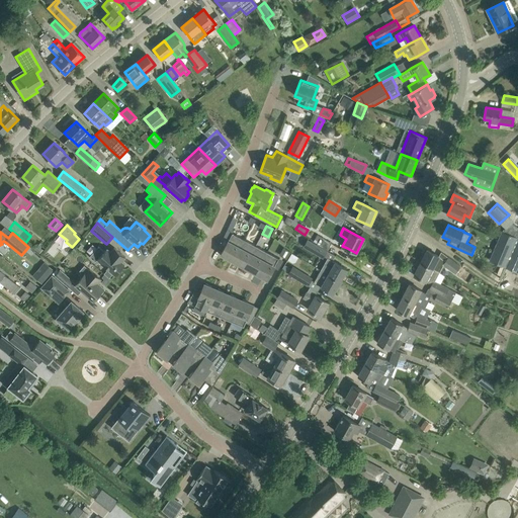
[(517,238),(502,232),(498,240),(513,246),(504,267),(517,273),(517,271),(517,238)]
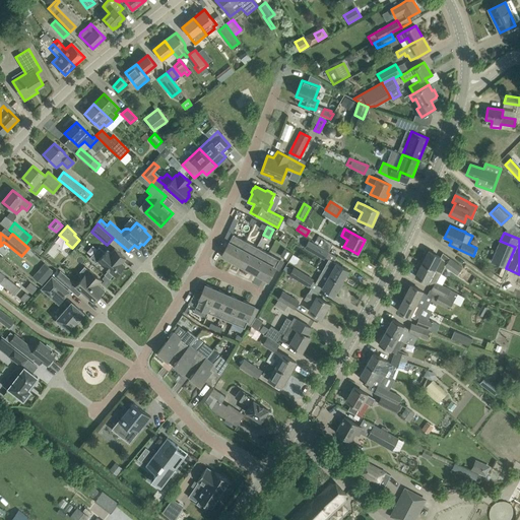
[(229,259),(233,261),(245,241),(233,234),(221,255),(223,256),(222,257),(229,259)]
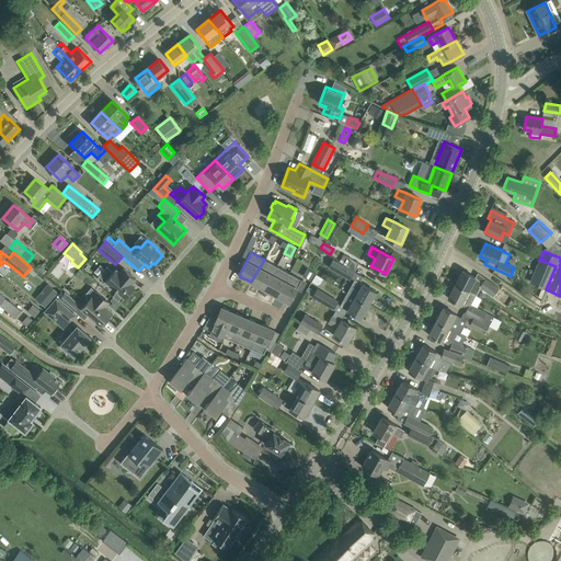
[(347,256),(343,264),(355,271),(358,265),(359,263),(347,256)]
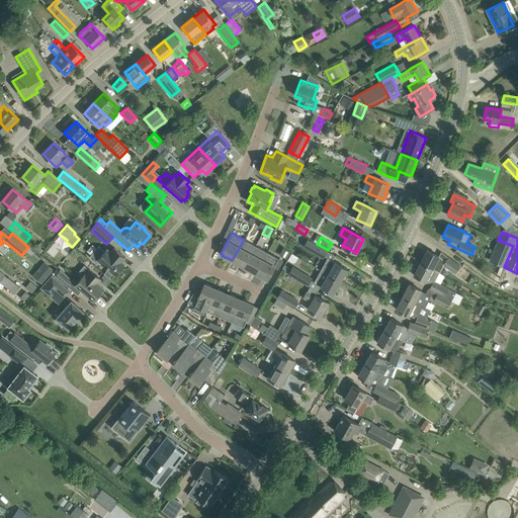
[(255,246),(244,240),(232,260),(234,261),(233,262),(239,265),(240,264),(244,267),(255,246)]
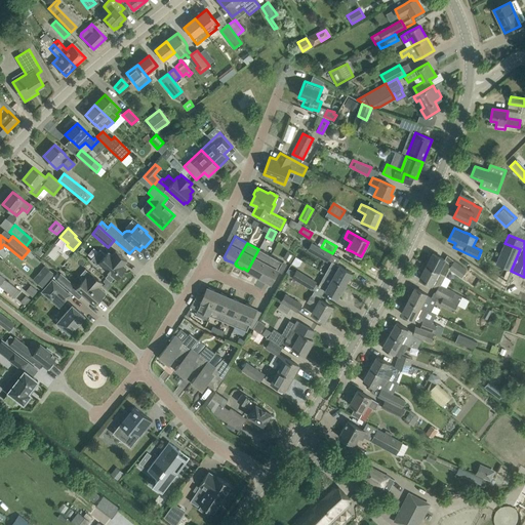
[(505,243),(496,265),(511,271),(520,249),(505,243)]
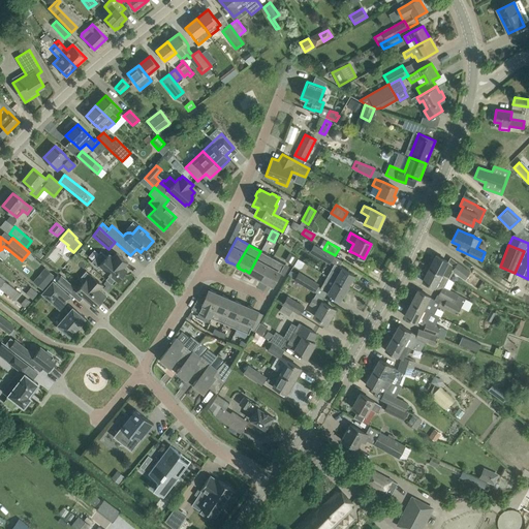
[(261,279),(273,257),(260,251),(249,273),(250,273),(250,275),(256,277),(256,276),(261,279)]
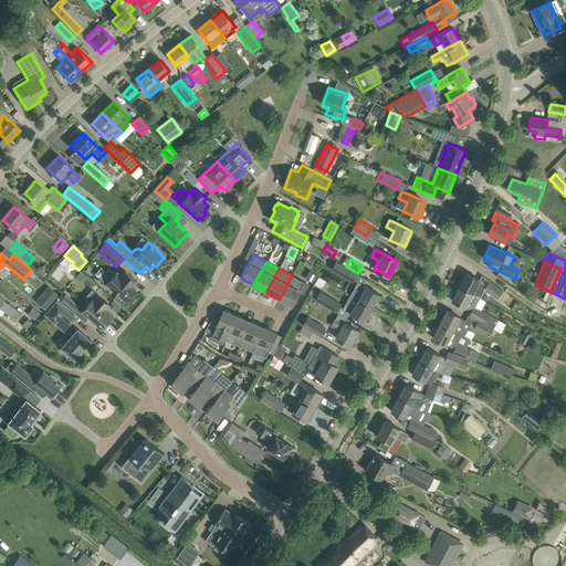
[(106,284),(126,301),(133,293),(132,292),(134,290),(135,291),(136,289),(133,286),(137,281),(125,271),(121,275),(116,272),(106,284)]
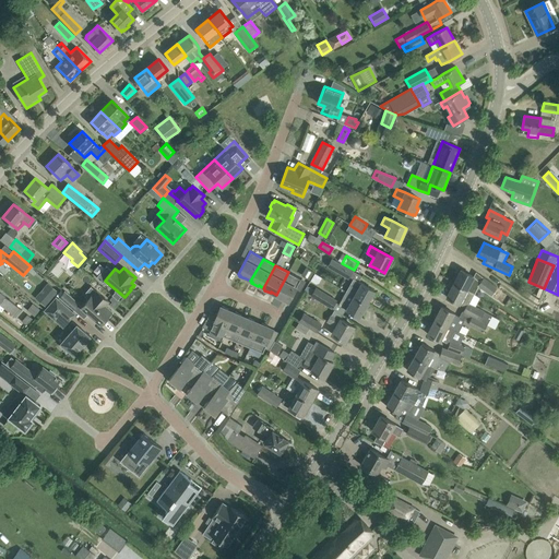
[(319,283),(322,275),(306,268),(302,275),(319,283)]
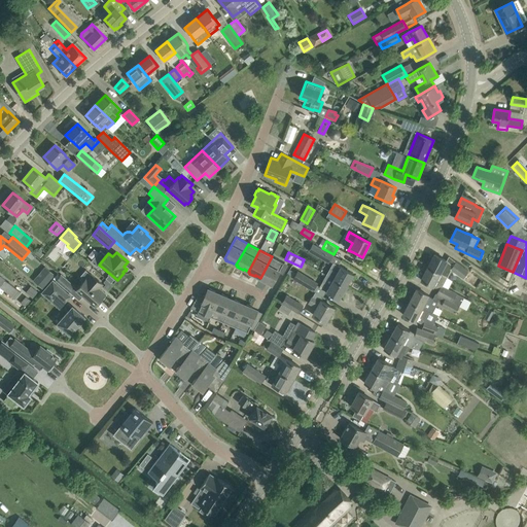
[(328,268),(334,258),(321,252),(316,261),(328,268)]
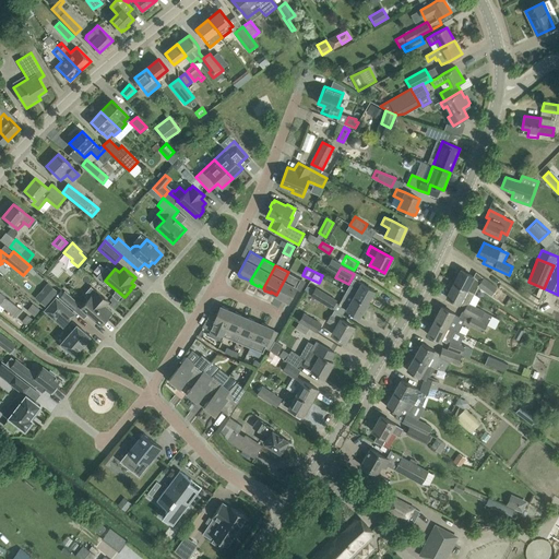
[(453,284),(474,294),(478,286),(491,296),(491,295),(497,299),(502,293),(497,288),(497,287),(484,277),(480,282),(474,276),(471,275),(461,270),(453,284)]
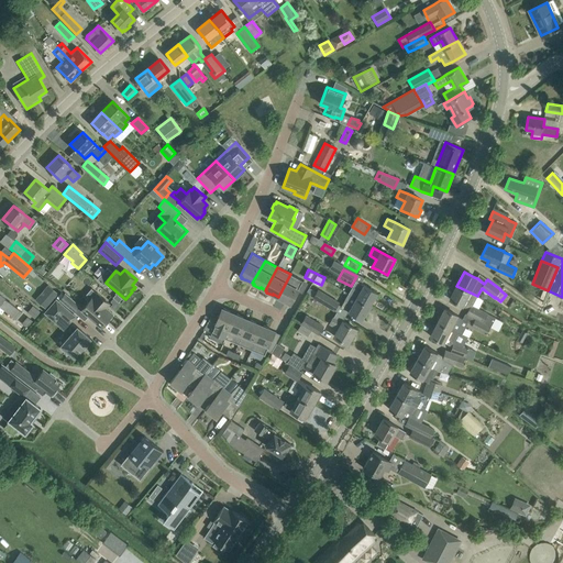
[(302,282),(290,274),(278,297),(279,297),(278,299),(285,301),(285,300),(290,304),(298,291),(302,294),(306,287),(301,285),(302,282)]
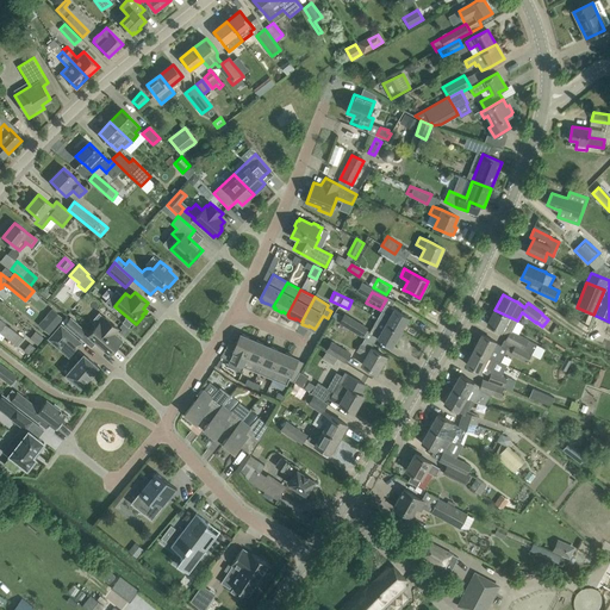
[(409,317),(398,311),(394,309),(394,310),(385,304),(378,318),(400,331),(409,317)]
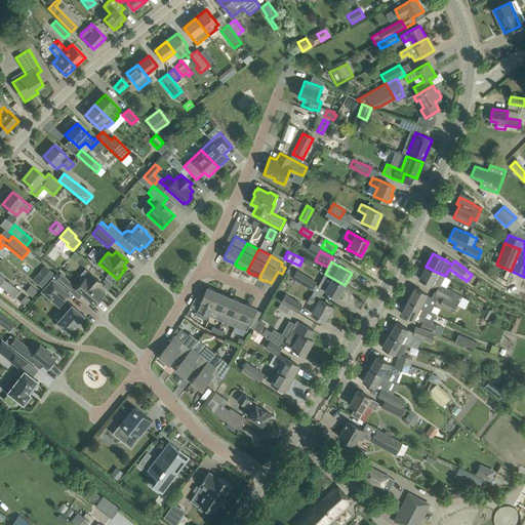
[(440,285),(445,276),(426,267),(419,279),(429,284),(438,288),(436,292),(449,300),(466,309),(468,306),(458,300),(460,295),(440,285)]
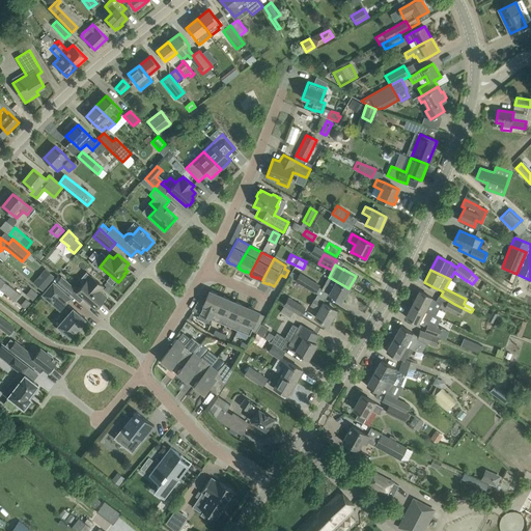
[(48,273),(35,286),(43,292),(52,282),(54,281),(55,279),(48,273)]
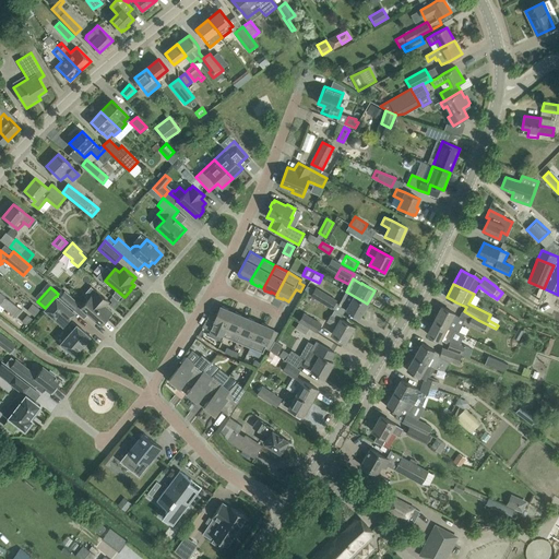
[(110,313),(111,311),(105,306),(108,301),(97,290),(96,292),(91,287),(85,293),(86,294),(84,295),(88,298),(81,307),(98,322),(103,318),(104,320),(106,319),(107,320),(111,314),(110,313)]
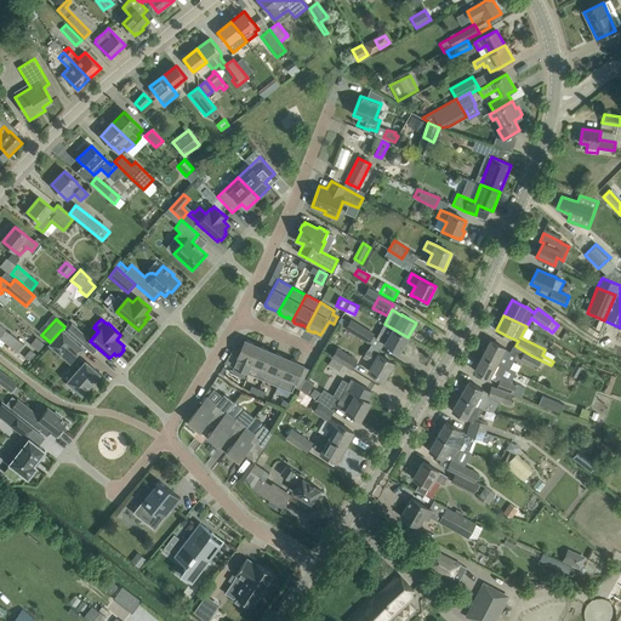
[(370,342),(374,335),(360,328),(362,325),(354,320),(348,329),(370,342)]
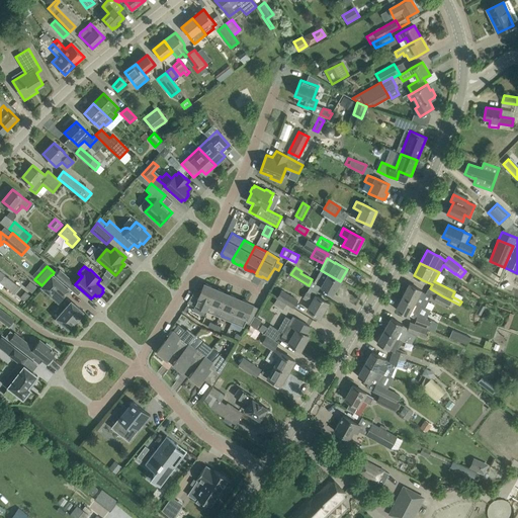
[(60,269),(55,275),(68,287),(74,281),(60,269)]
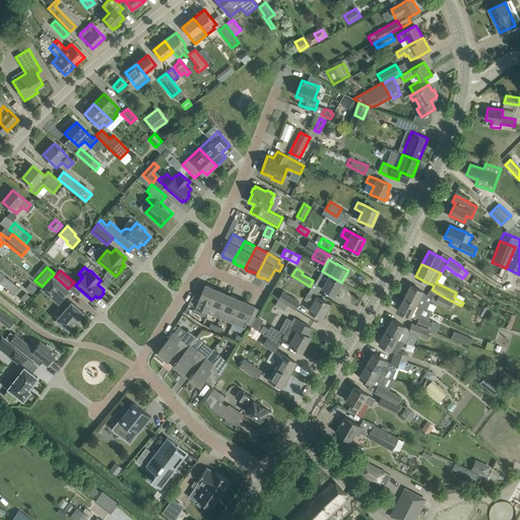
[(315,284),(325,290),(334,296),(341,282),(322,271),(315,284)]
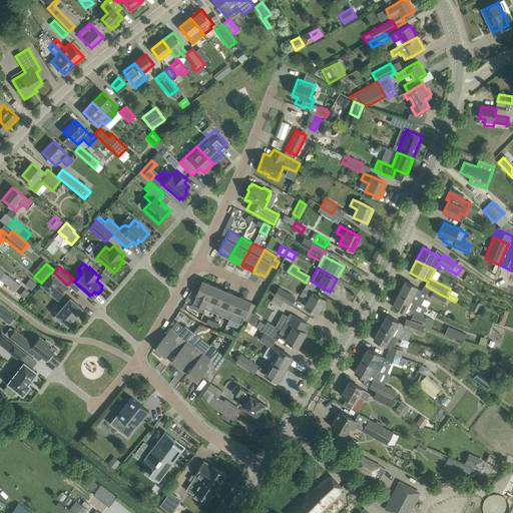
[(0,269),(0,280),(11,289),(16,282),(5,274),(0,269)]
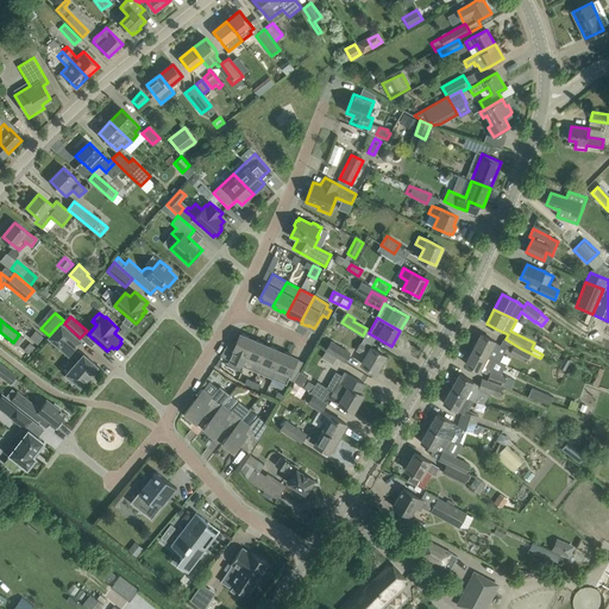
[(67,341),(75,350),(82,343),(60,324),(49,336),(48,338),(60,349),(67,341)]
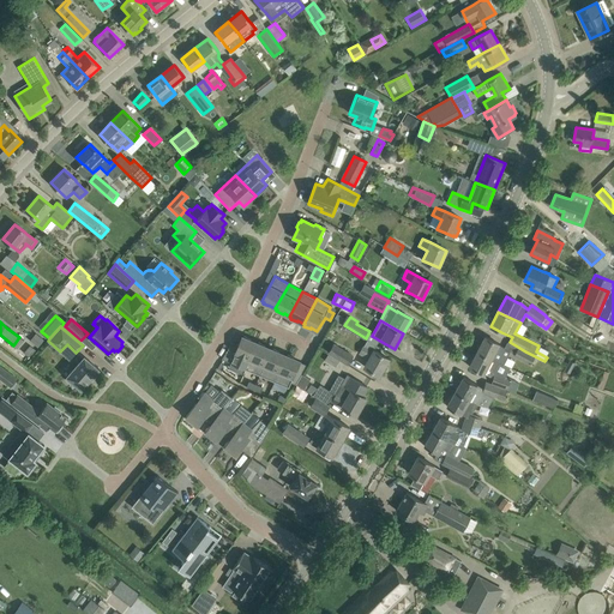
[(236,350),(230,348),(223,360),(245,369),(256,343),(251,341),(245,337),(244,338),(241,337),(236,350)]
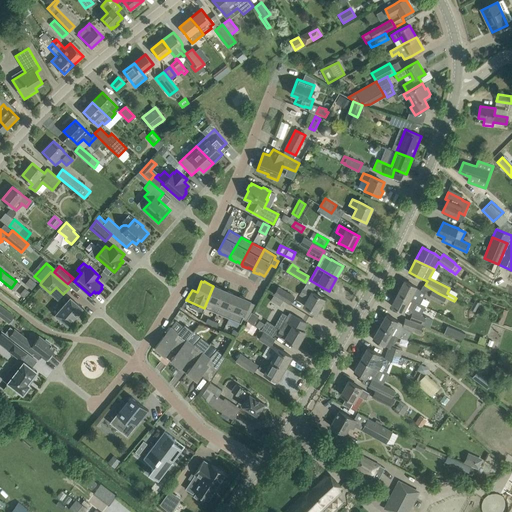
[(421,290),(413,285),(404,281),(398,293),(416,303),(420,305),(423,298),(418,295),(421,290)]
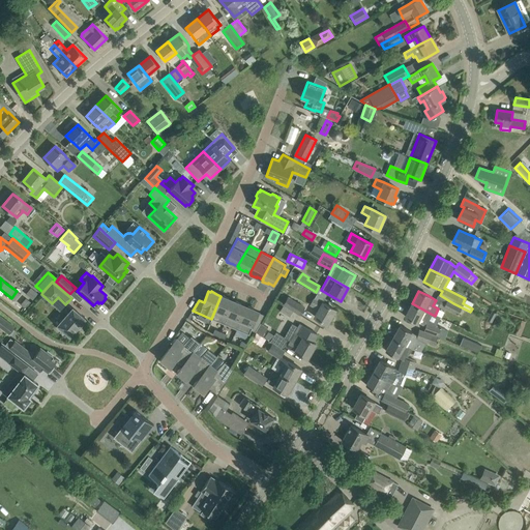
[(323,302),(325,298),(317,293),(311,304),(319,310),(315,317),(327,324),(335,310),(323,302)]
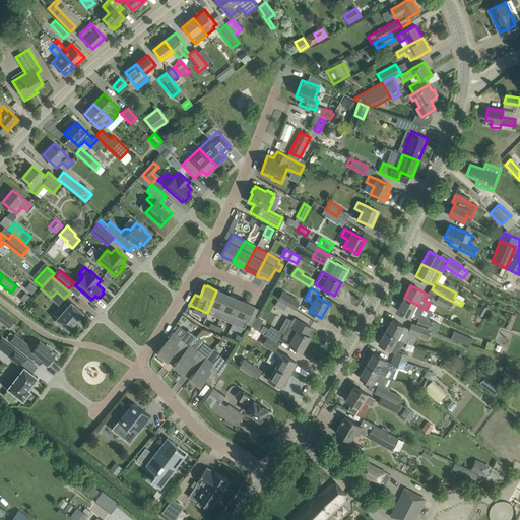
[(219,318),(229,297),(224,294),(219,290),(218,291),(216,290),(207,313),(219,318)]
